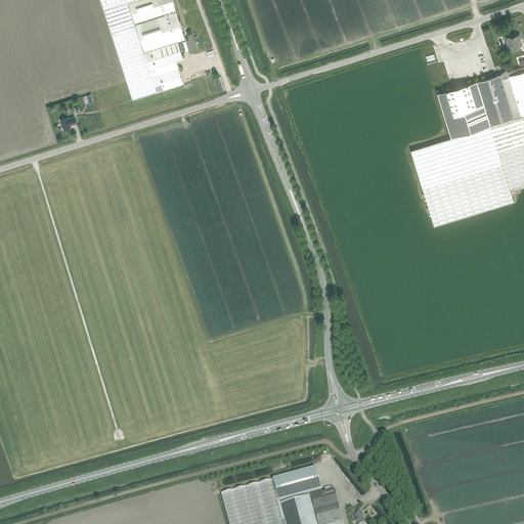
[(100,0),(112,35),(133,100),(135,99),(157,92),(143,51),(134,25),(128,3),(137,0),(100,0)]
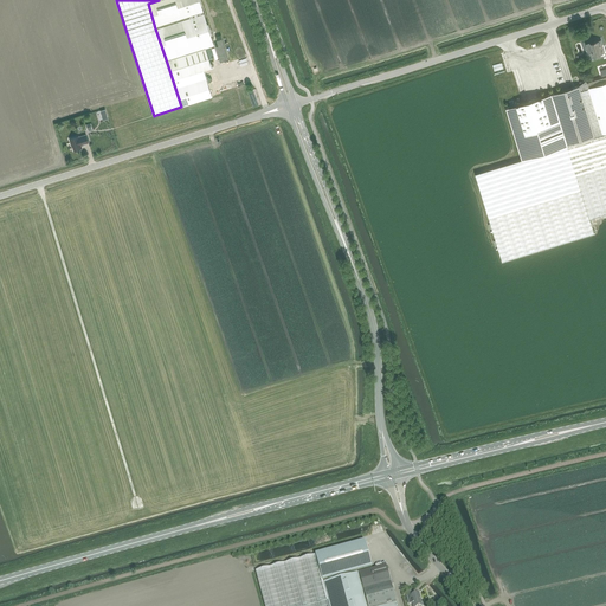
[(159,0),(148,4),(155,28),(204,13),(202,11),(199,0),(159,0)]
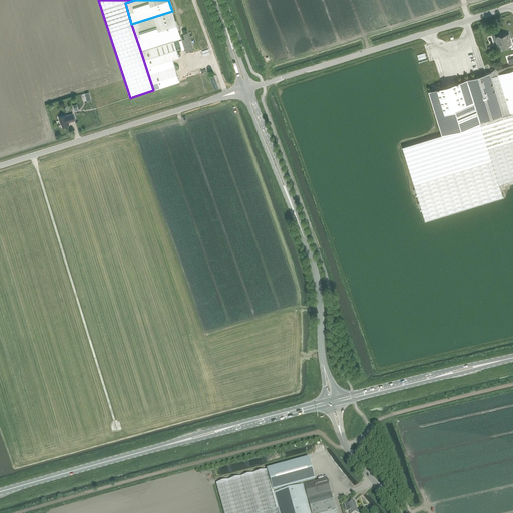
[(172,11),(131,24),(140,50),(153,90),(154,90),(179,82),(172,59),(179,57),(174,40),(181,37),(172,11)]
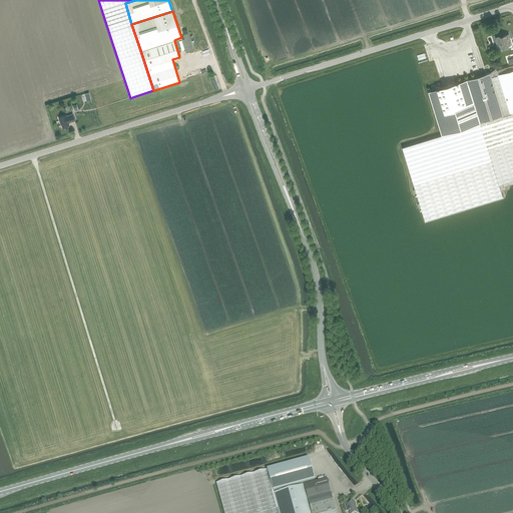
[(500,36),(495,37),(497,42),(498,46),(500,44),(502,49),(508,47),(508,45),(511,44),(510,41),(510,42),(507,34),(504,35),(503,35),(503,36),(501,37),(500,36)]
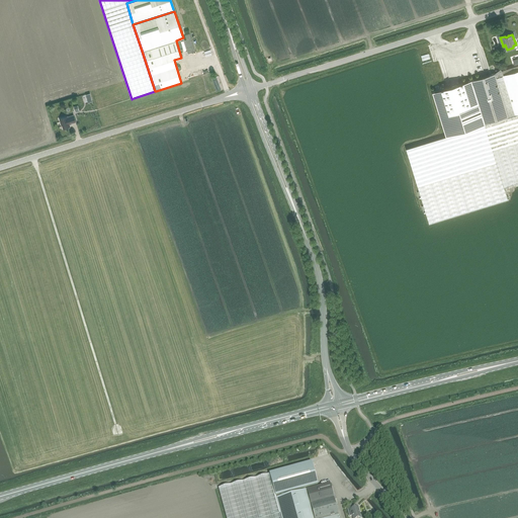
[(501,69),(495,73),(508,117),(517,113),(517,66),(502,71),(501,69)]
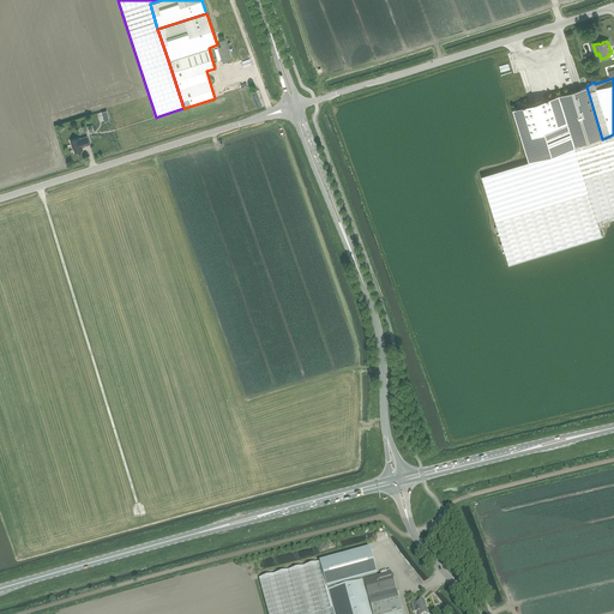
[(587,86),(558,95),(573,148),(602,139),(587,86)]
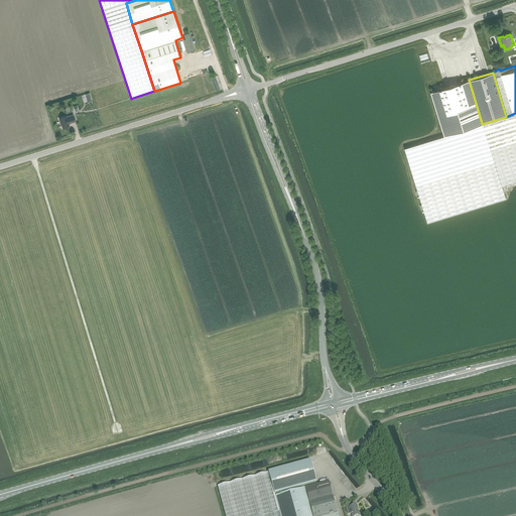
[(217,76),(214,77),(219,91),(222,90),(217,76)]
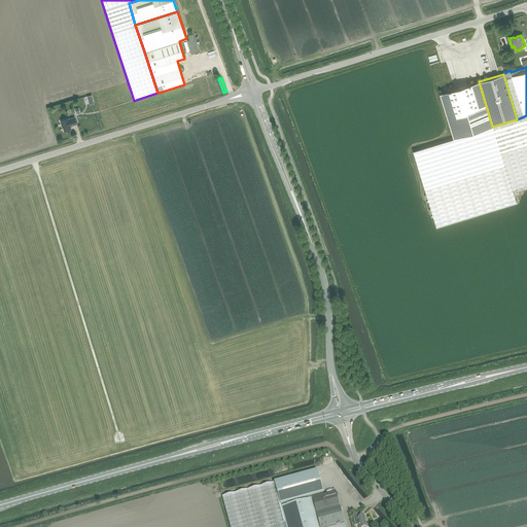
[(454,90),(440,94),(446,112),(454,138),(492,127),(479,81),(459,88),(454,90)]
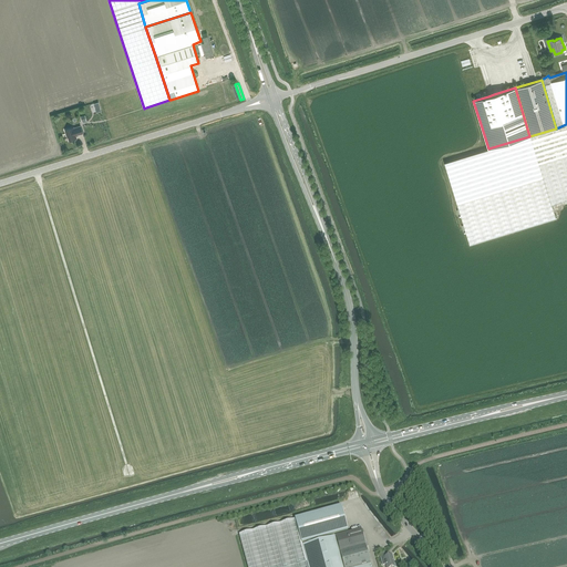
[(566,124),(556,129),(529,136),(536,157),(550,205),(552,204),(566,199),(566,124)]
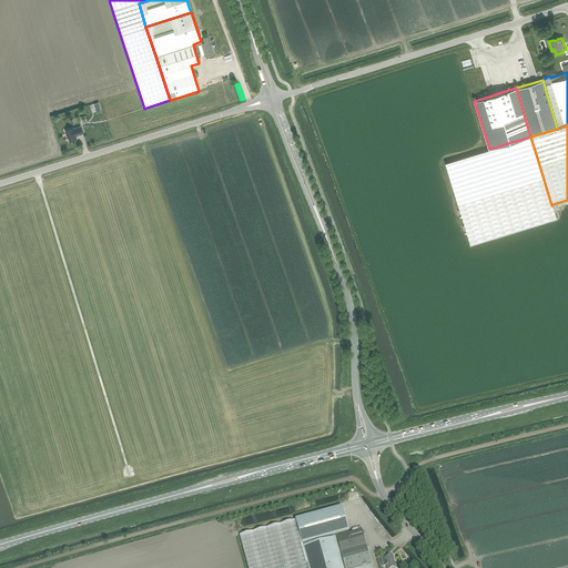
[(66,131),(67,134),(68,134),(70,141),(78,139),(77,137),(83,134),(81,127),(74,129),(66,131)]
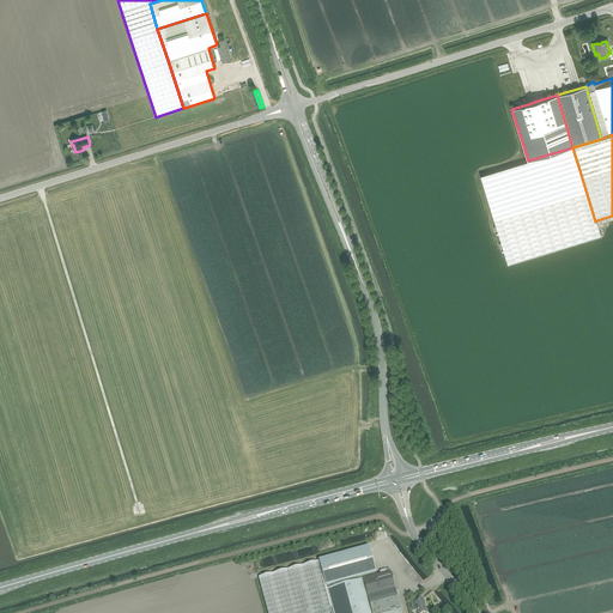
[(498,170),(480,176),(492,212),(502,246),(508,265),(541,254),(580,242),(601,236),(598,225),(596,220),(595,222),(580,170),(572,147),(528,161),(528,162),(498,170)]
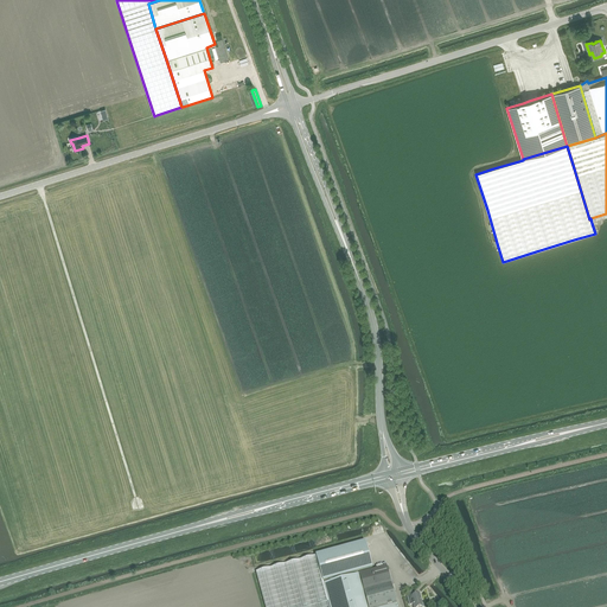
[(365,542),(256,572),(264,606),(397,606),(395,596),(391,583),(387,567),(374,570),(365,542)]
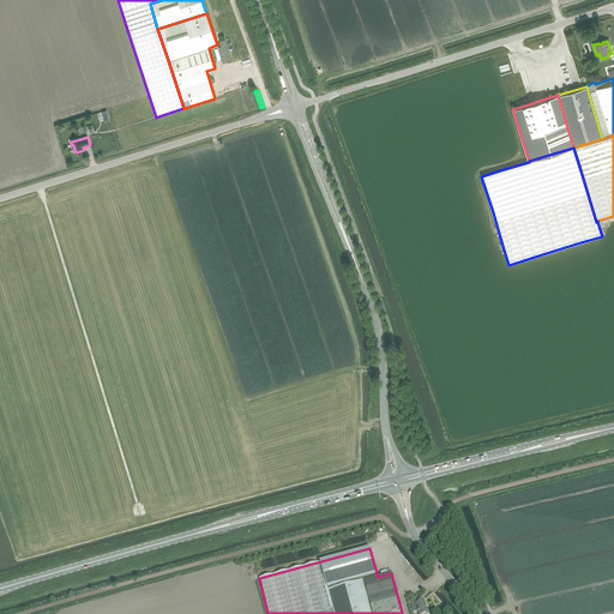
[(428,613),(428,611),(427,612),(425,601),(420,602),(419,599),(411,601),(413,605),(414,612),(417,612),(417,613),(428,613)]
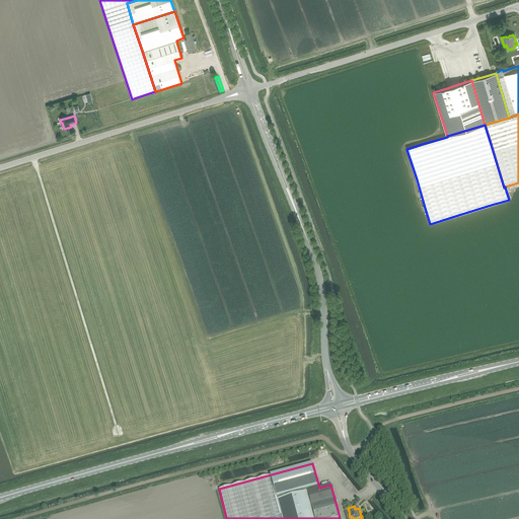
All buildings are outlined.
